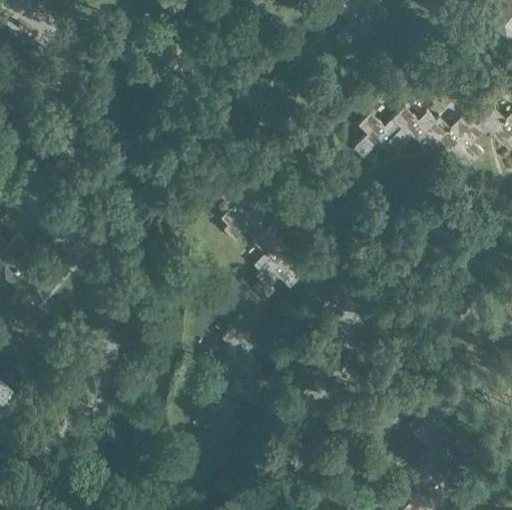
[(345,0),(342,4),(344,6),(345,6),(351,12),(362,0),(366,0),(375,7),(381,0),(345,0)]
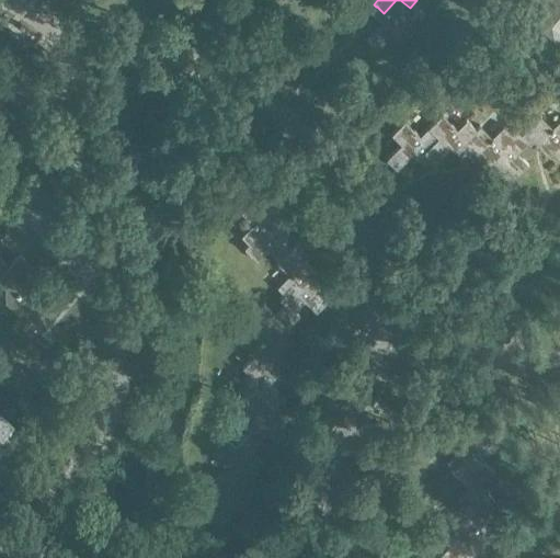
[(461,147),(477,133),(467,122),(457,132),(443,116),(429,131),(440,143),(424,157),(431,162),(432,162),(434,166),(450,149),(461,161),(468,155),(461,147)]
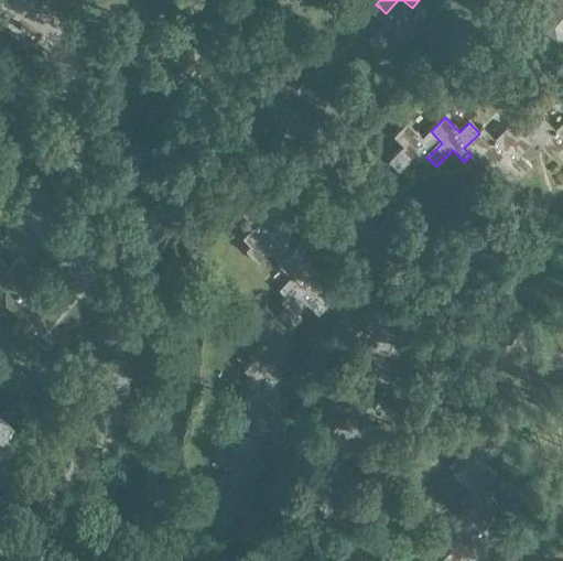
[(562,123),(555,131),(544,119),(524,138),(532,146),(536,150),(539,147),(553,161),(558,157),(562,162),(562,123)]
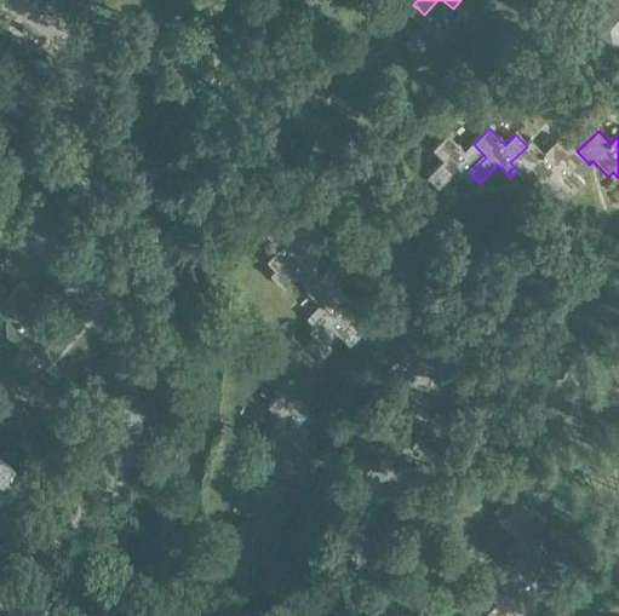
[(486,157),(474,144),(465,153),(448,136),(434,151),(443,162),(428,178),(439,190),(457,173),(470,185),(476,179),(469,173),(486,157)]
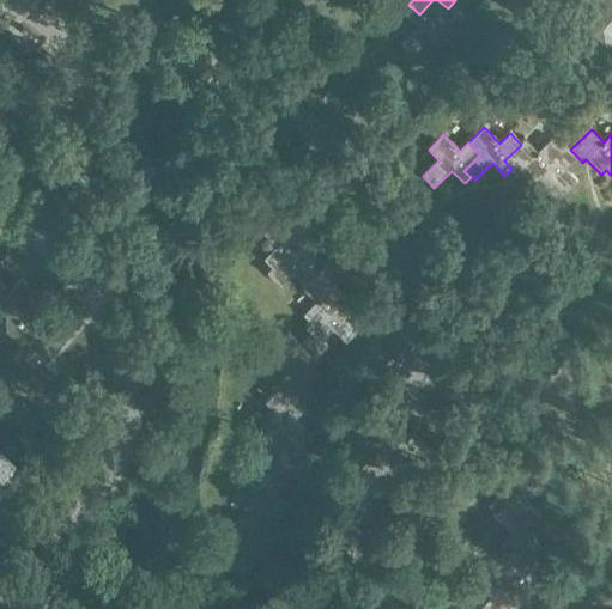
[(504,160),(511,169),(516,174),(520,170),(535,186),(539,181),(550,192),(555,187),(565,196),(579,183),(567,170),(579,158),(570,150),(564,144),(559,148),(551,140),(538,153),(525,140),(521,145),(504,160)]
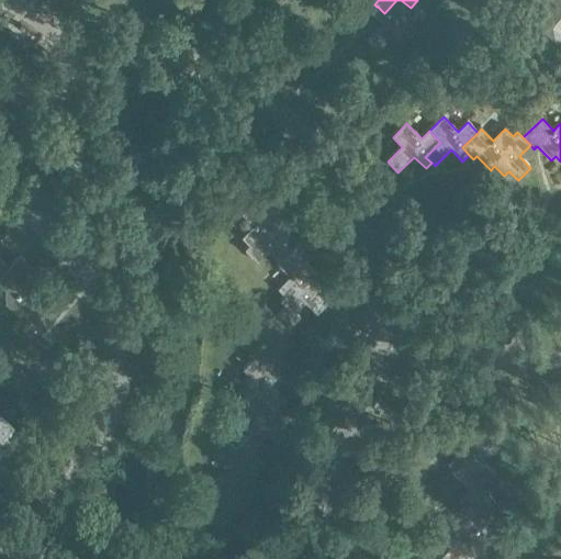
[(269,211),(273,207),(261,196),(243,215),(255,227),(243,238),(250,246),(246,250),(259,264),(270,253),(281,264),(293,252),(284,243),(290,238),(280,228),(283,224),(269,211)]
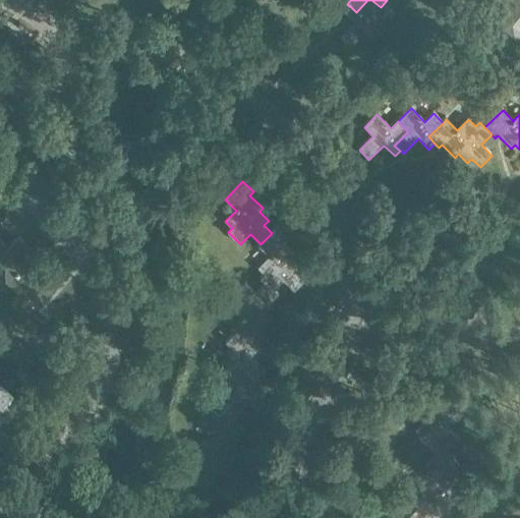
[(276,228),(272,233),(261,244),(258,246),(269,257),(258,269),(265,275),(261,280),(267,285),(274,291),(283,282),(294,292),(306,280),(298,272),(302,268),(293,259),(296,254),(283,242),(287,238),(276,228)]
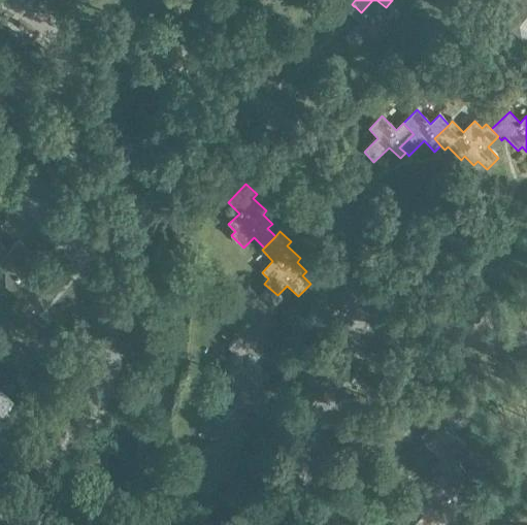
[(9,254),(0,263),(0,267),(5,272),(6,287),(19,299),(30,288),(31,288),(39,279),(35,275),(31,279),(25,272),(29,269),(37,260),(20,242),(9,254)]
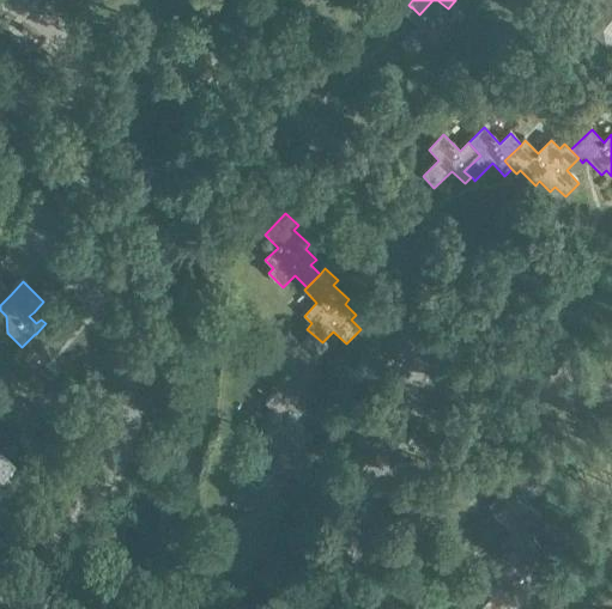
[(0,305),(11,294),(0,284),(0,305)]
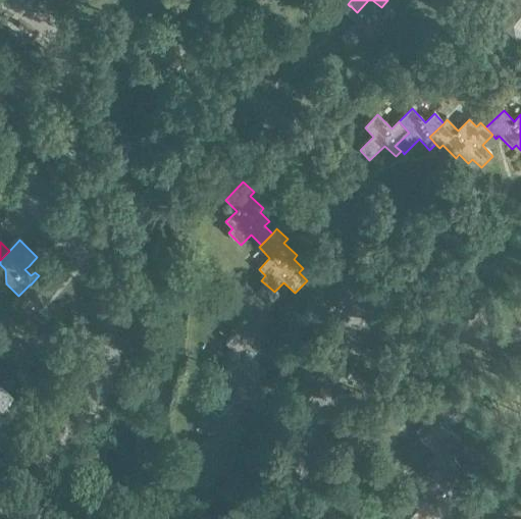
[(18,296),(7,307),(15,314),(16,328),(30,341),(49,320),(45,316),(41,320),(35,314),(39,310),(47,301),(31,284),(30,284),(18,296)]
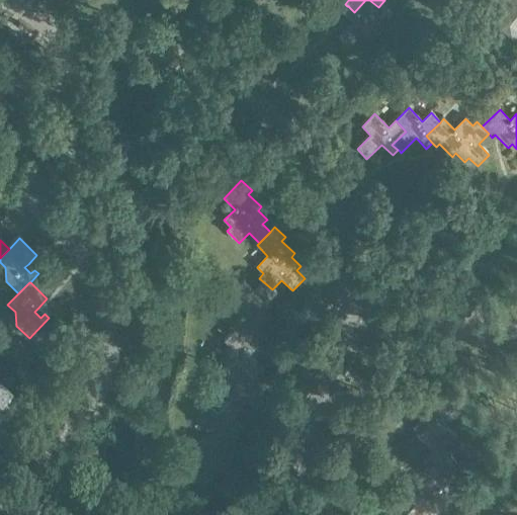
[(265,283),(255,293),(244,283),(232,295),(236,299),(230,307),(241,318),(230,329),(233,332),(234,332),(248,345),(254,339),(257,336),(254,333),(267,320),(263,316),(273,308),(268,303),(277,294),(272,289),(265,283)]
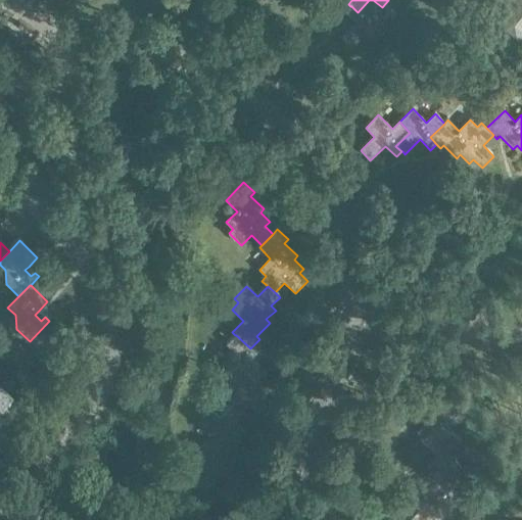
[(236,335),(235,335),(227,344),(235,353),(221,367),(234,380),(243,371),(256,384),(264,377),(267,375),(251,360),(263,348),(256,342),(250,348),(236,335)]
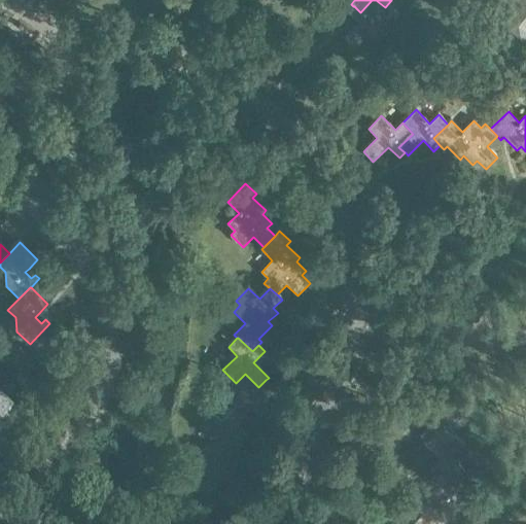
[(245,374),(236,383),(244,391),(230,405),(235,410),(243,417),(251,409),(266,422),(276,412),(260,396),(272,386),(266,380),(258,387),(245,374)]
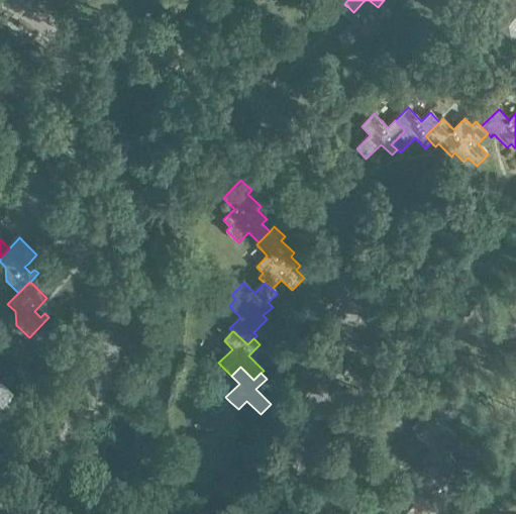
[(0,435),(12,423),(0,410),(6,405),(9,408),(13,404),(0,391),(0,435)]
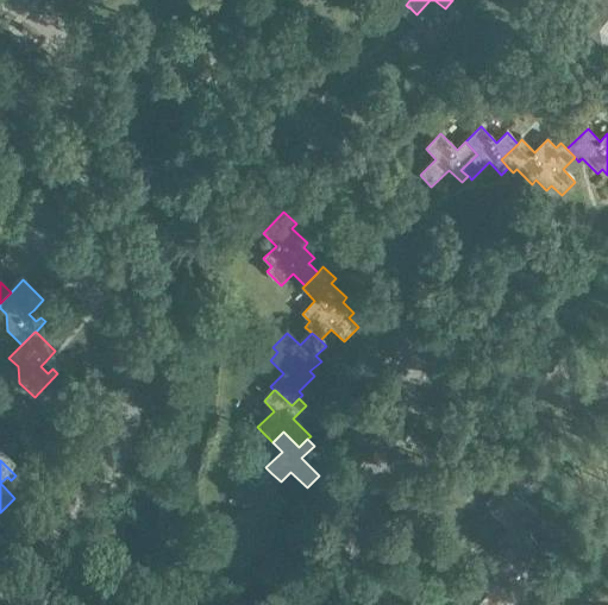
[(493,510),(489,514),(508,530),(495,543),(502,550),(511,541),(528,558),(538,546),(527,536),(543,520),(528,506),(518,518),(500,503),(493,510)]
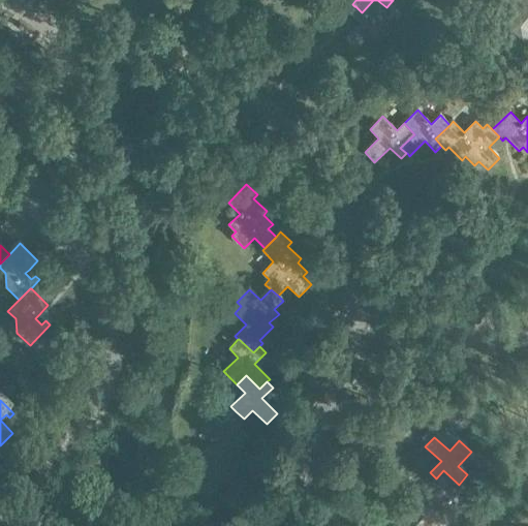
[(438,525),(458,525),(461,522),(457,518),(463,511),(452,500),(462,488),(459,485),(443,470),(436,478),(433,482),(436,485),(424,498),(428,502),(418,512),(423,516),(415,525),(438,525)]
